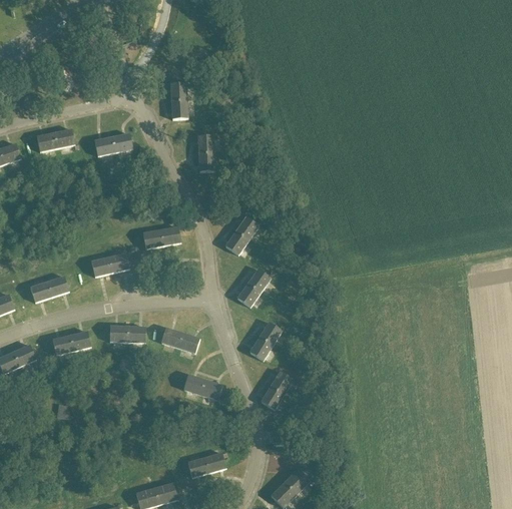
[(185,81),(170,82),(171,118),(187,117),(185,81)]
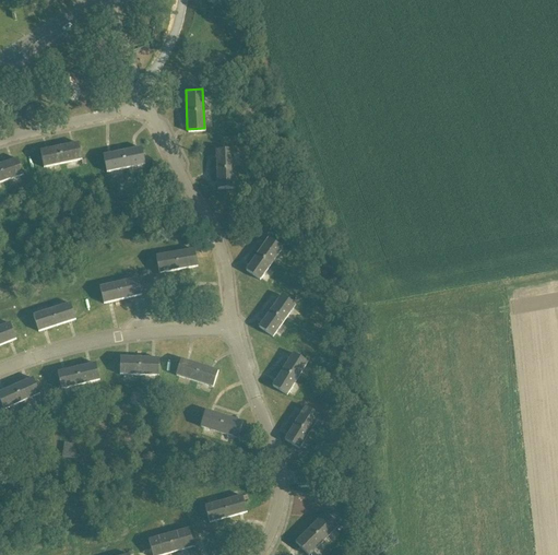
[(78,140),(39,148),(43,164),(81,156),(78,140)]
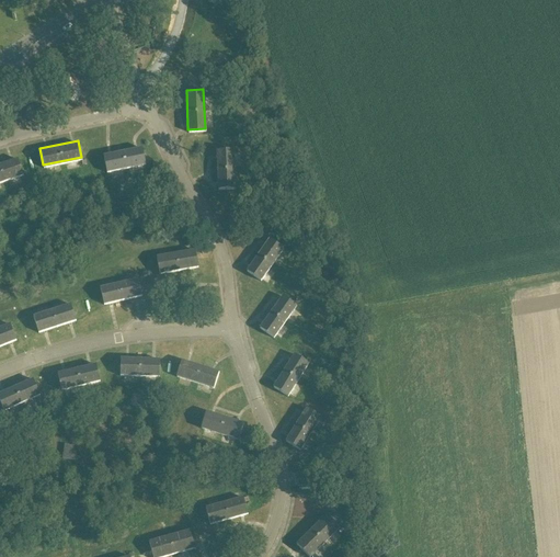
[(141,145),(103,152),(106,170),(145,161),(141,145)]
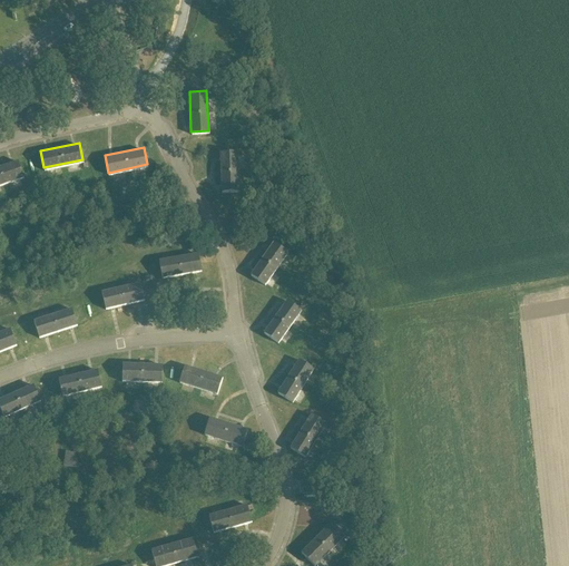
[(237,149),(219,149),(221,189),(238,188),(237,149)]
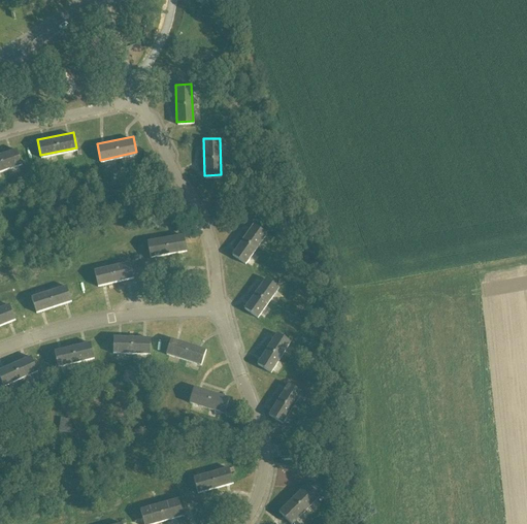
[(15,146),(0,152),(0,169),(21,162),(15,146)]
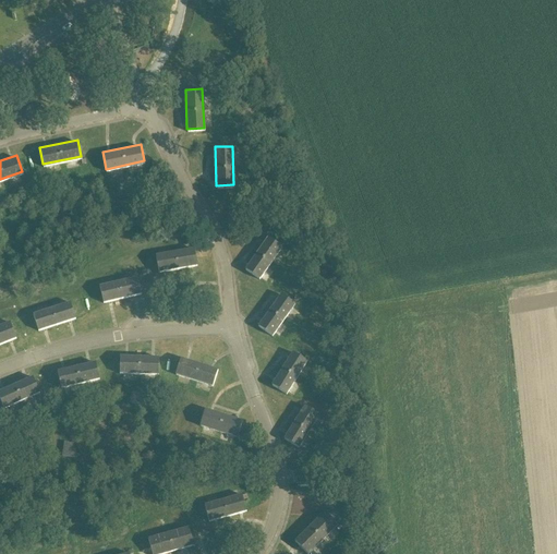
[(267,235),(244,266),(258,276),(281,244),(267,235)]
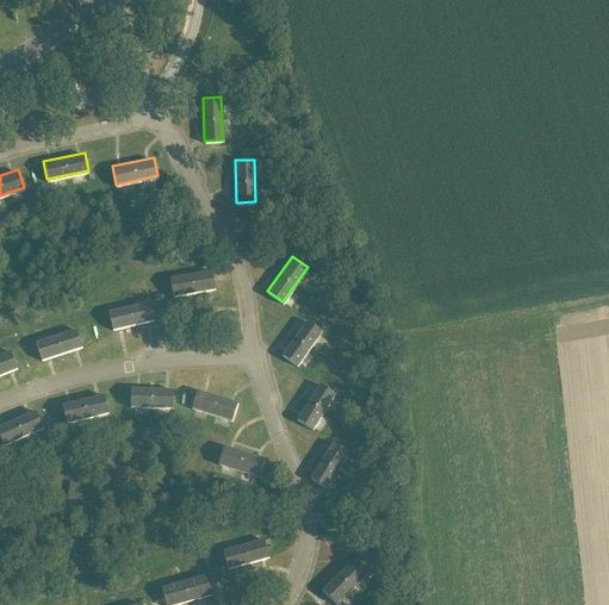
[(211,268),(169,275),(173,294),(215,287),(211,268)]
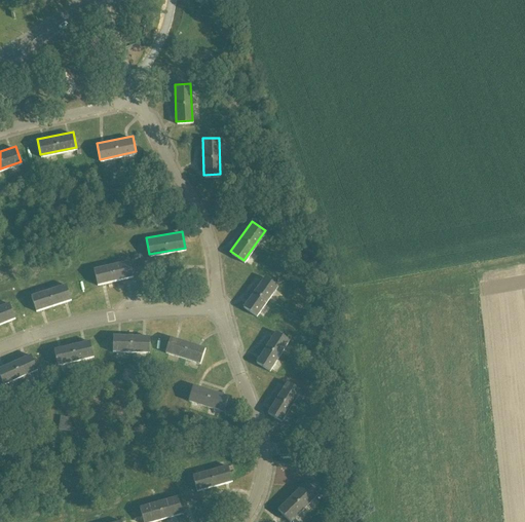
[(128,258),(92,266),(97,283),(133,274),(128,258)]
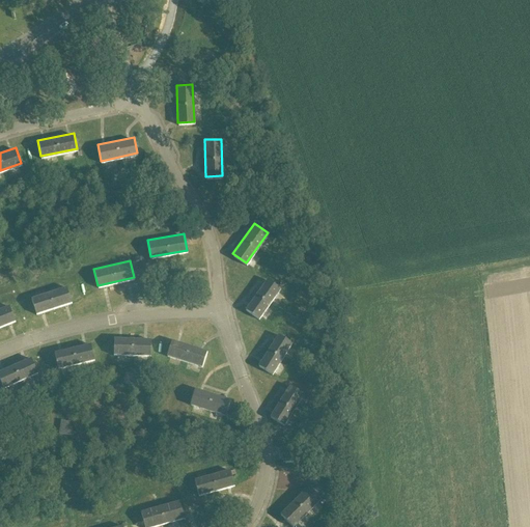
[(267,277),(245,307),(258,316),(279,286),(267,277)]
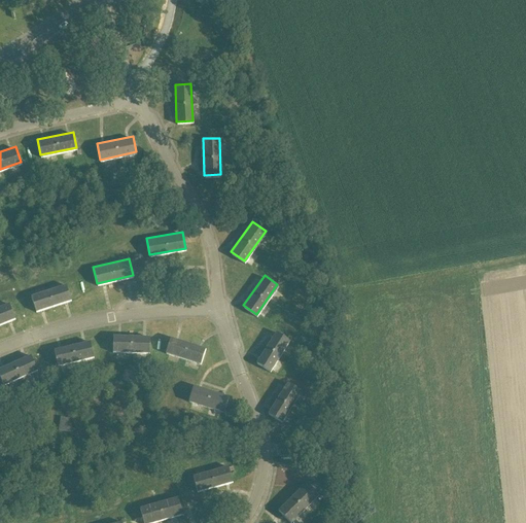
[(66,282),(31,293),(35,309),(70,298),(66,282)]
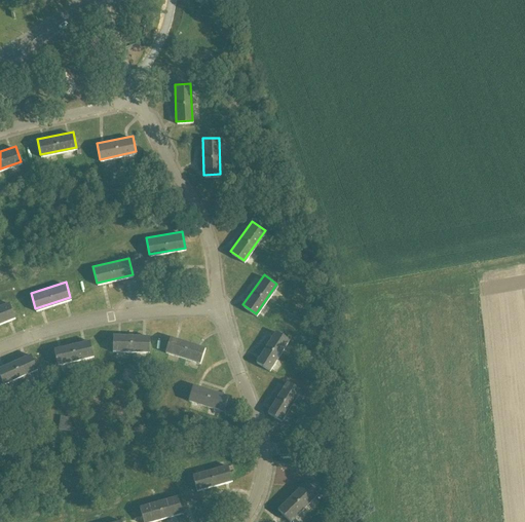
[(8,300),(0,304),(0,322),(14,315),(8,300)]
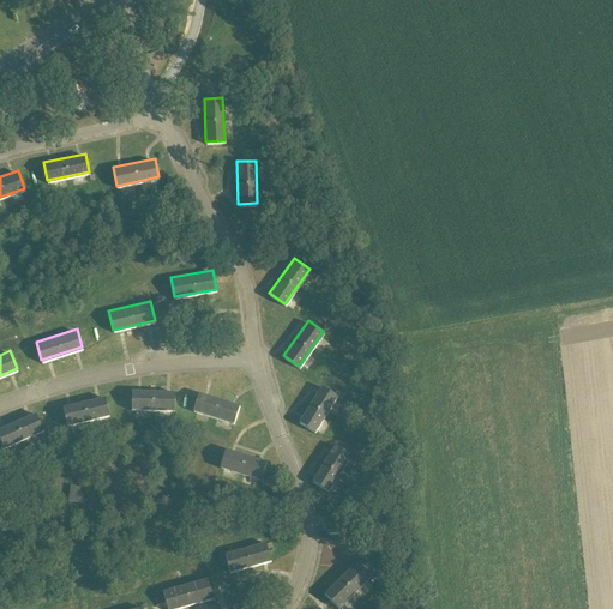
[(320,384),(298,420),(314,430),(337,393),(320,384)]
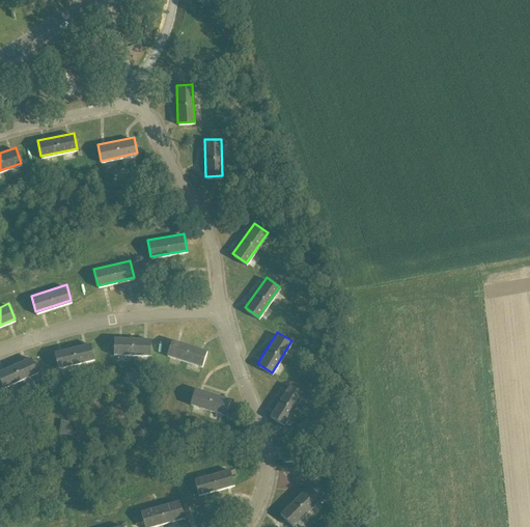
[(150,337),(113,336),(113,353),(150,354),(150,337)]
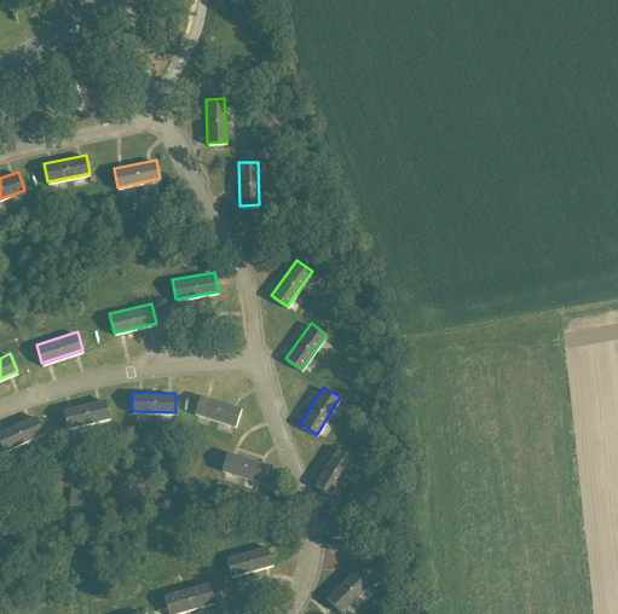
[(241,406),(200,393),(194,411),(235,424),(241,406)]
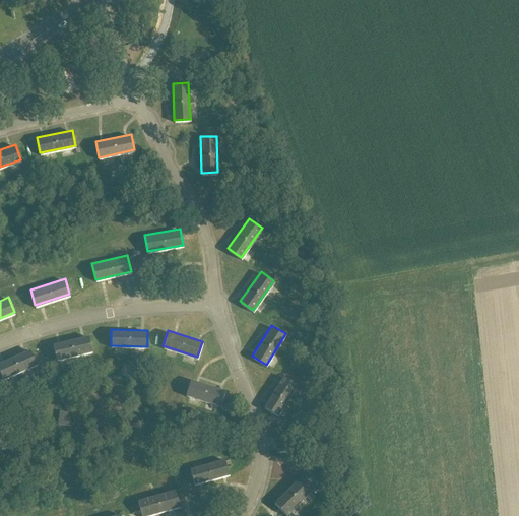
[(88,334),(53,342),(56,359),(91,349),(88,334)]
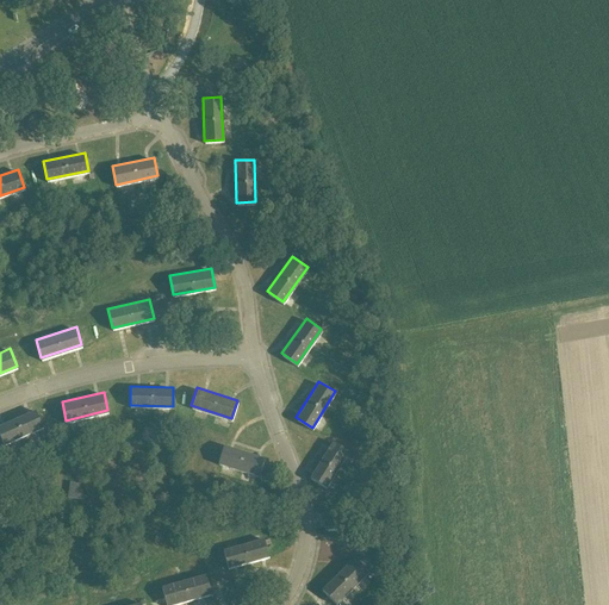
[(35,409),(0,423),(0,434),(4,442),(43,425),(35,409)]
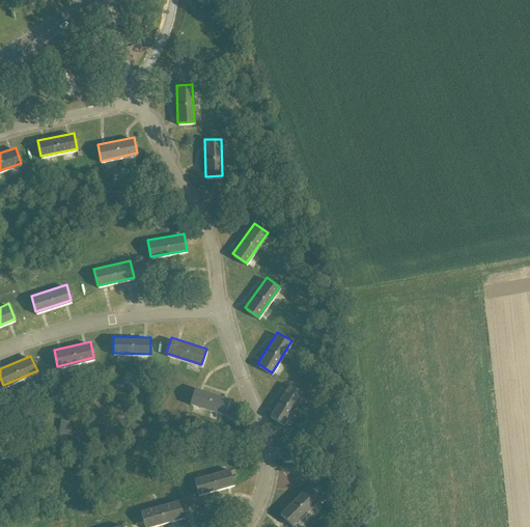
[(289,383),(270,414),(283,423),(303,391),(289,383)]
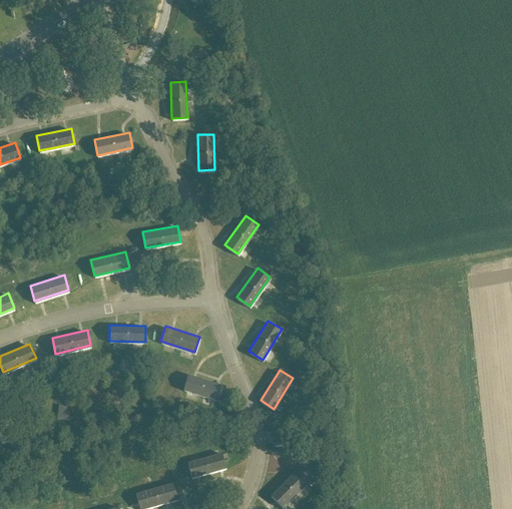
[(221,384),(187,373),(182,388),(216,399),(221,384)]
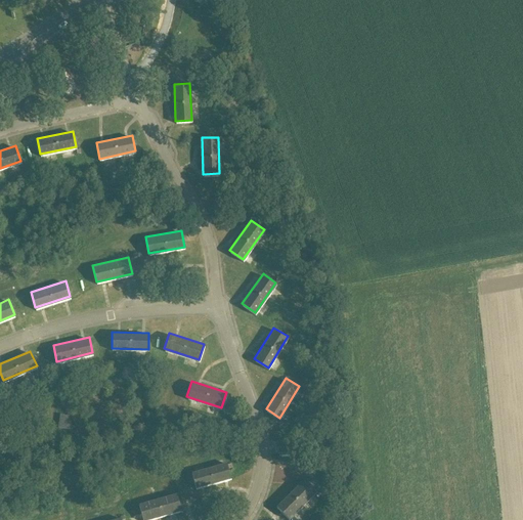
[(71,414),(59,413),(57,425),(70,426),(71,414)]
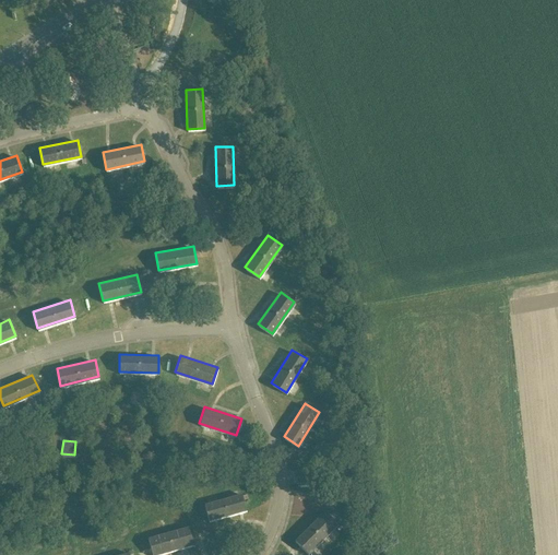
[(309,465),(295,467),(296,480),(310,480),(309,465)]
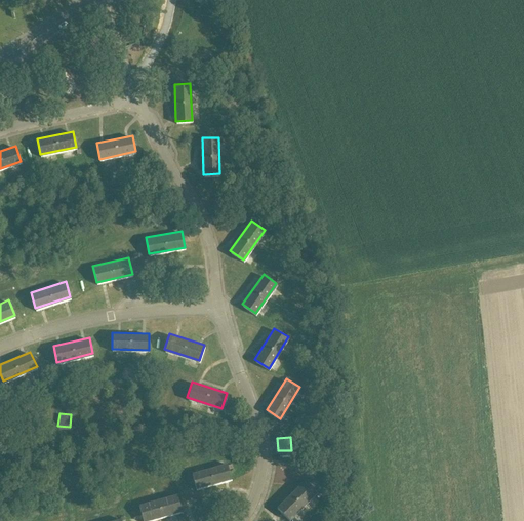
[(227,462),(192,472),(196,487),(231,478),(227,462)]
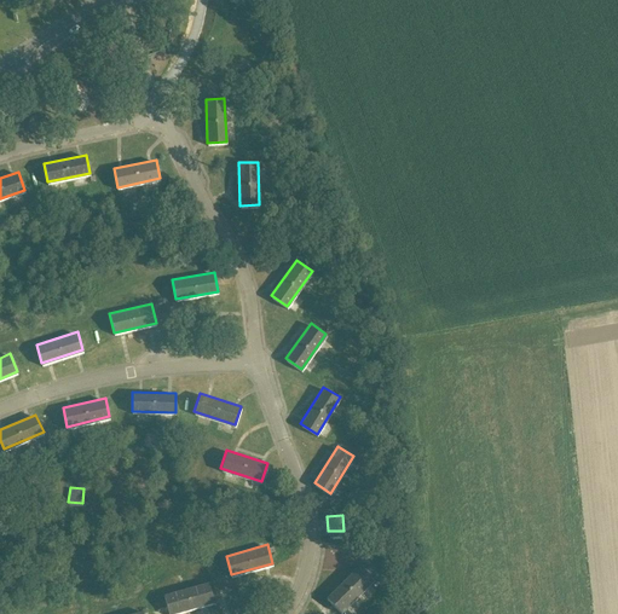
[(359,563),(327,596),(341,610),(374,578),(359,563)]
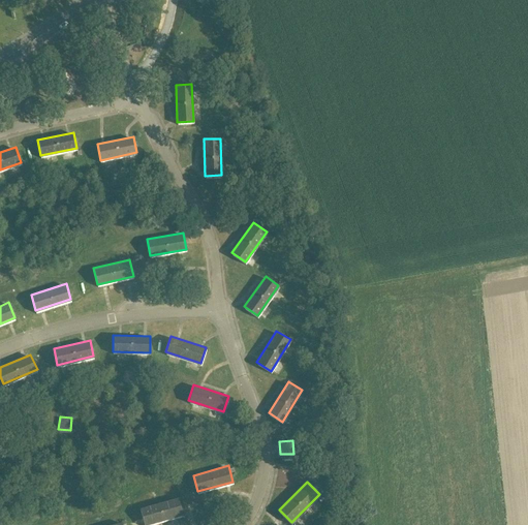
[(178,497),(140,507),(145,524),(183,514),(178,497)]
